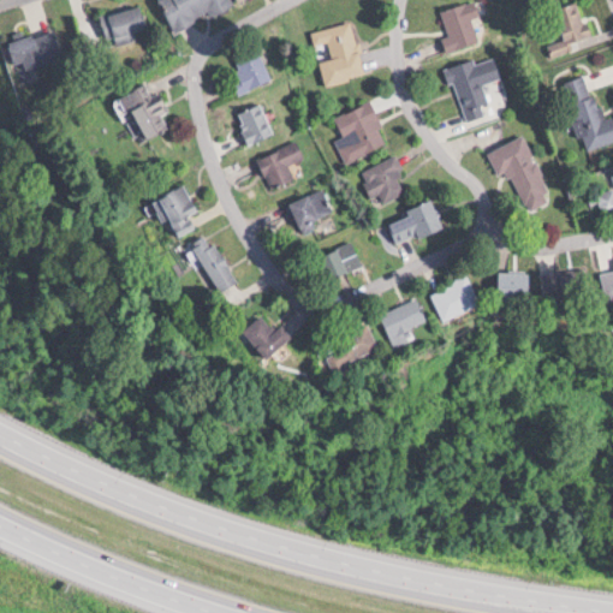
[(158,0),(174,33),(231,4),(228,0),(158,0)]
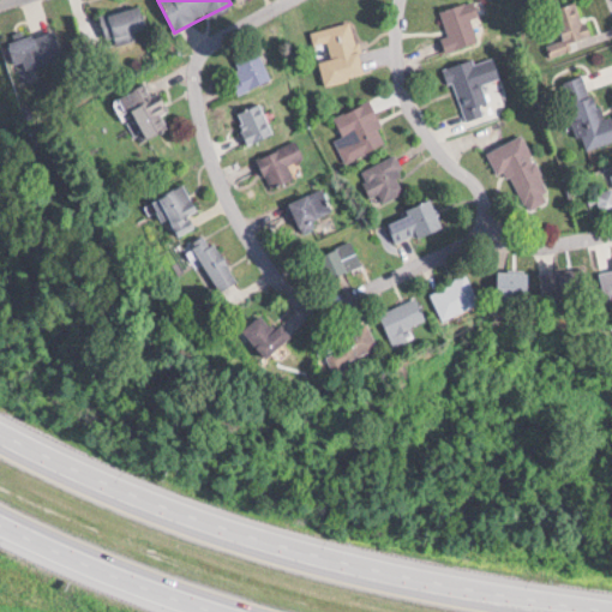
[(439,39),(444,54),(478,45),(472,21),(478,19),(474,3),(439,12),(445,37),(439,39)]
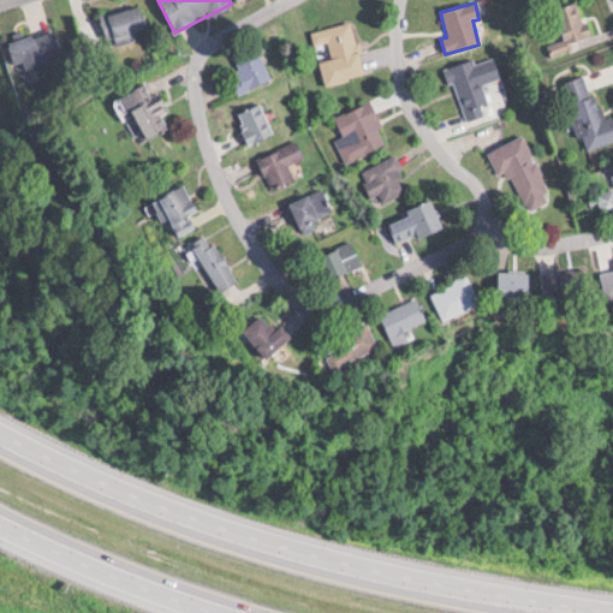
[(548,57),(590,42),(577,3),(552,11),(558,30),(541,36),(548,57)]
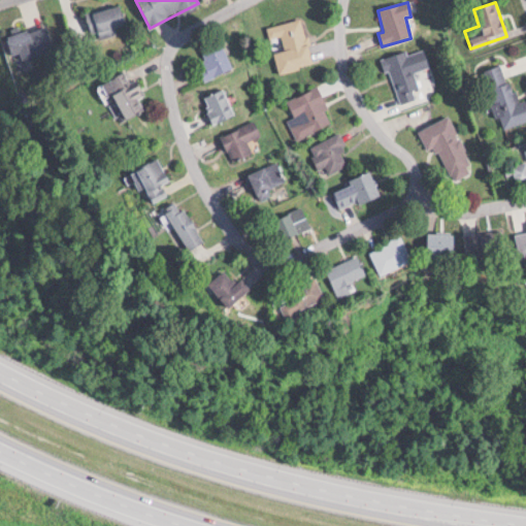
[(125,26),(119,6),(89,14),(95,34),(125,26)]
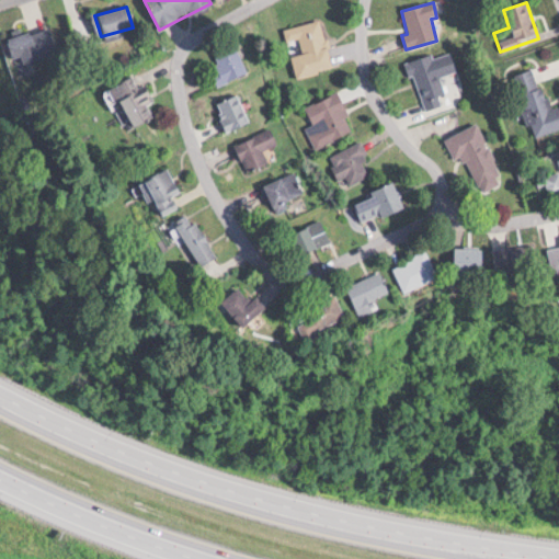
[(332,68),(320,20),(282,30),(294,78),(332,68)]
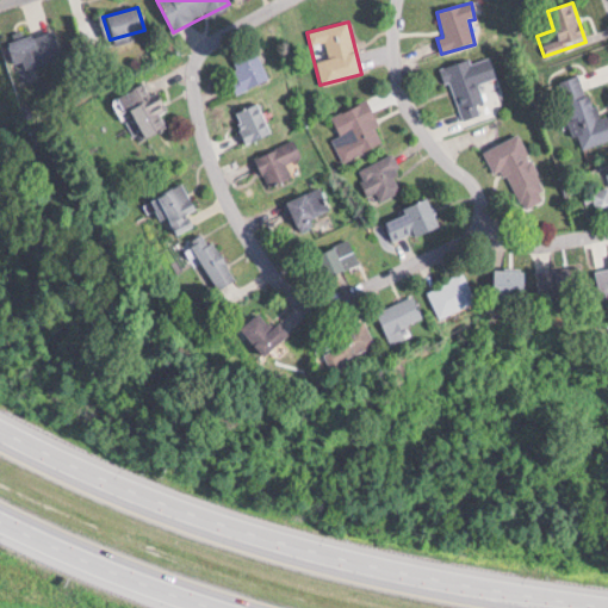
[(47,31),(8,43),(17,69),(55,56),(47,31)]
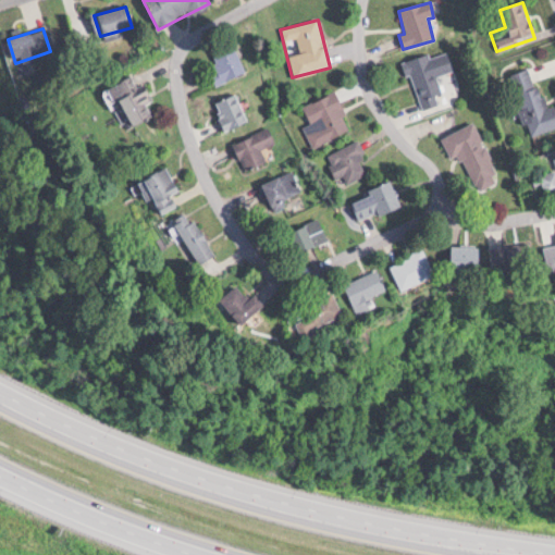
[(245,72),(235,49),(204,64),(214,86),(245,72)]
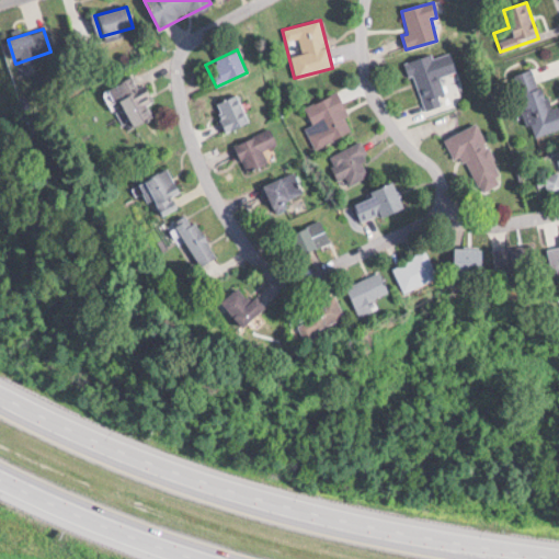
[(422,112),(440,106),(437,100),(447,97),(434,54),(408,63),(422,112)]
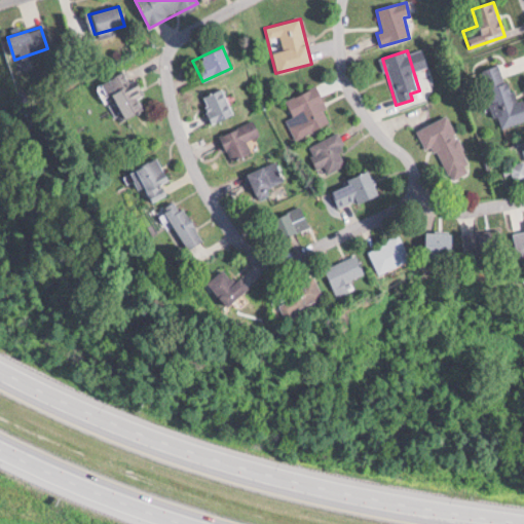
[(523,98),(512,102),(502,66),(483,70),(497,128),(523,121),(523,98)]
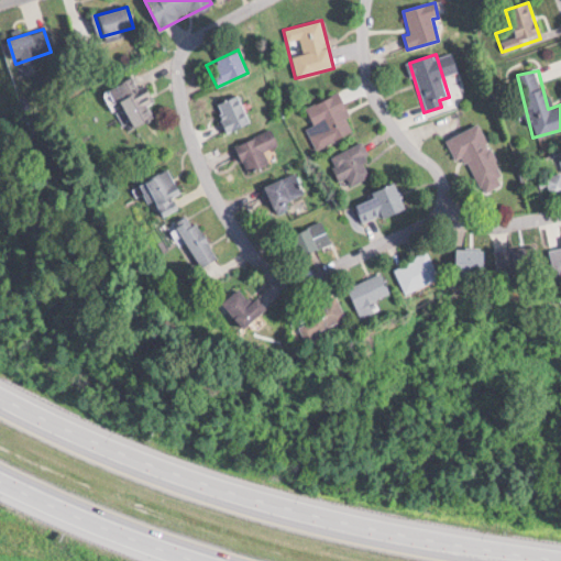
[(108,89),(127,132),(154,120),(147,106),(155,103),(149,89),(141,92),(134,78),(108,89)]
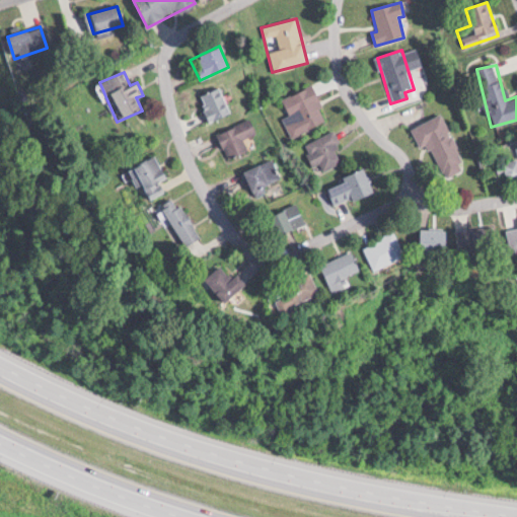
[(199,95),(209,122),(230,114),(220,87),(199,95)]
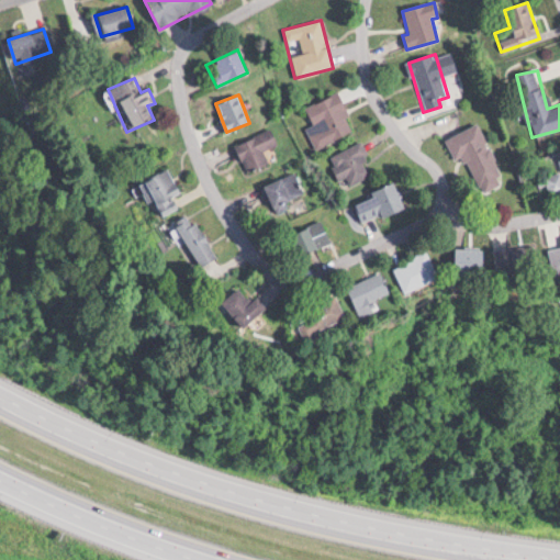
[(304,107),(311,126),(305,127),(313,148),(354,133),(339,94),(304,107)]
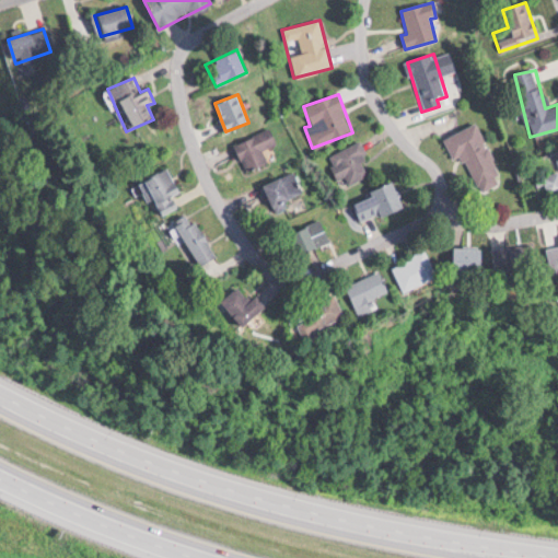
[(453,162),(464,158),(477,190),(501,181),(477,125),(443,139),(453,162)]
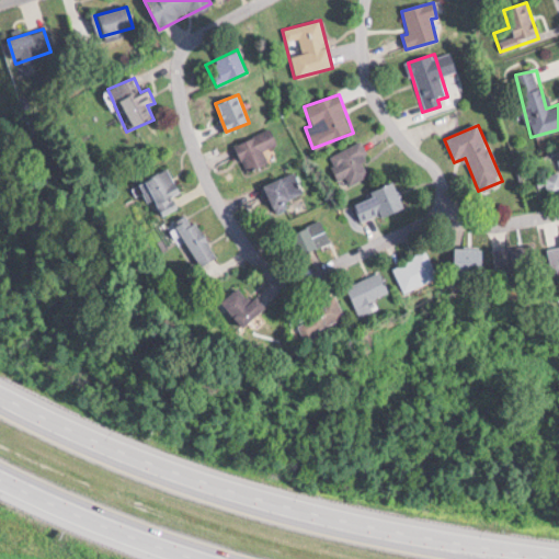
[(234,147),(249,174),(269,163),(262,151),(277,143),(269,127),(234,147)]
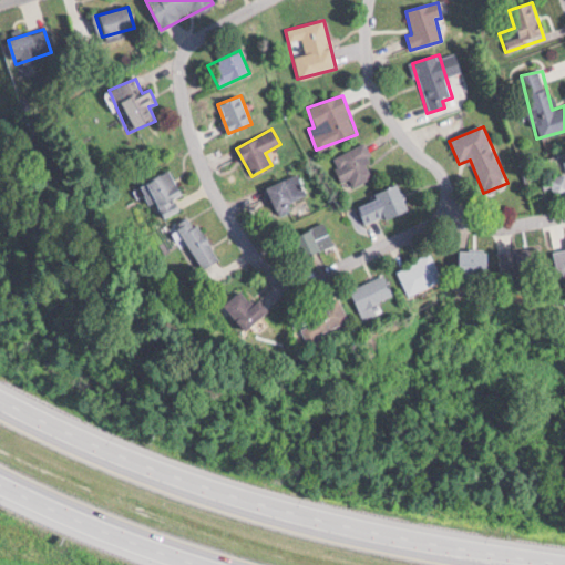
[(348,181),(351,188),(377,176),(361,145),(330,161),(342,184),(348,181)]
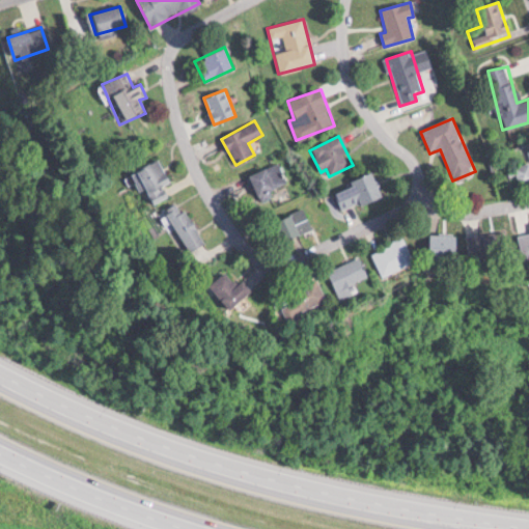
[(149,190),(155,202),(168,196),(164,187),(171,184),(161,160),(133,172),(142,193),(149,190)]
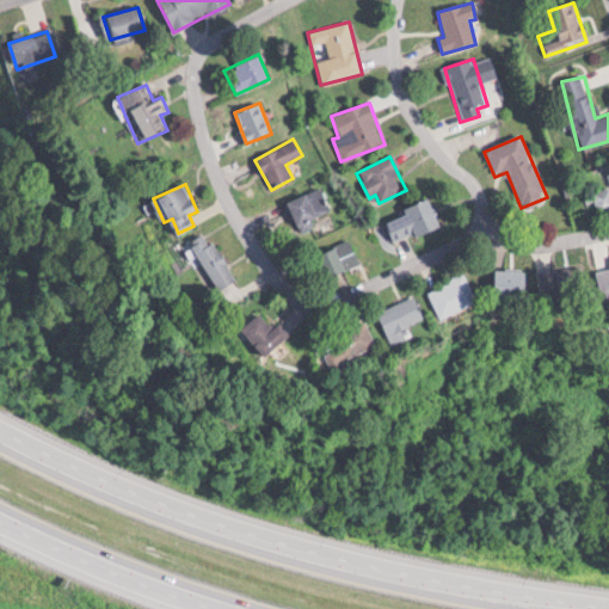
[(285,204),(299,228),(331,210),(318,188),(285,204)]
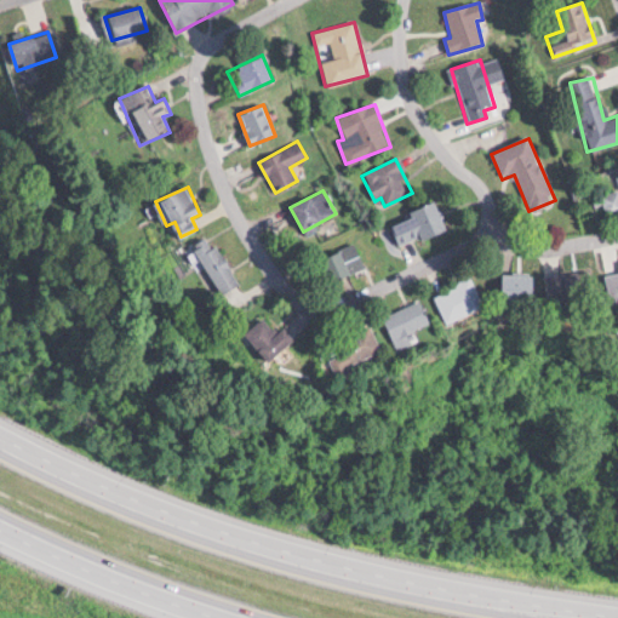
[(448,230),(438,202),(410,212),(412,218),(395,225),(404,249),(448,230)]
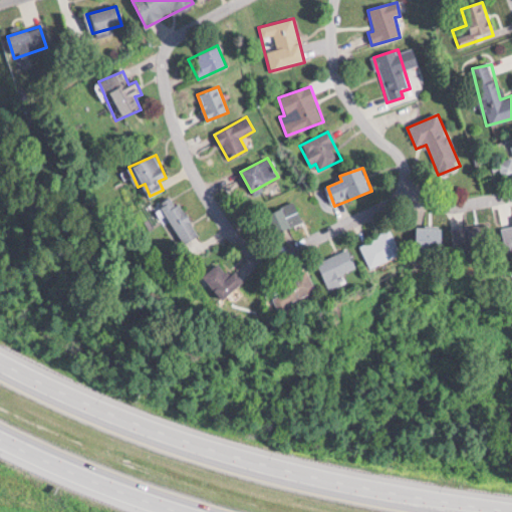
[(202,237),(176,195),(162,204),(188,246),(202,237)]
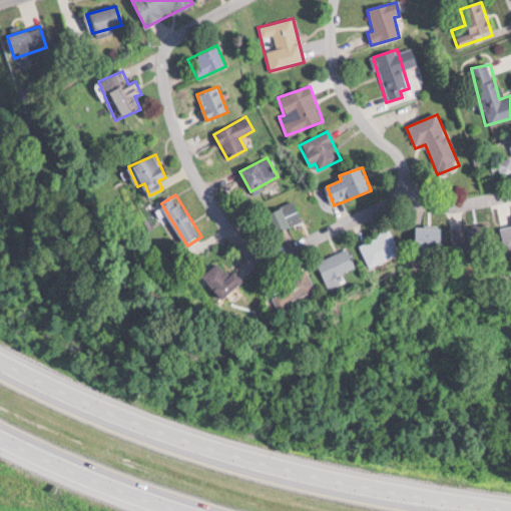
[(268,215),(278,235),(305,222),(295,202),(268,215)]
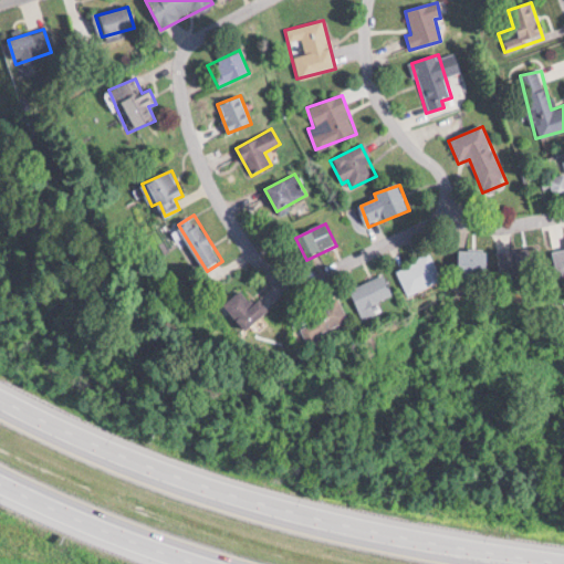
[(463,252),(465,278),(555,274),(555,249),(502,250),(463,252)]
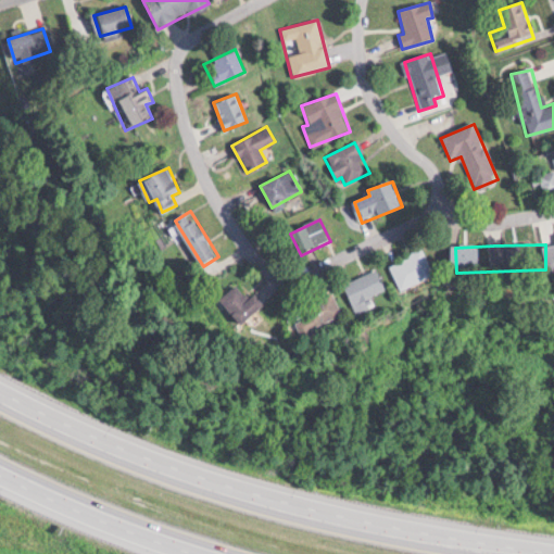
[(407,293),(441,277),(428,250),(394,265),(407,293)]
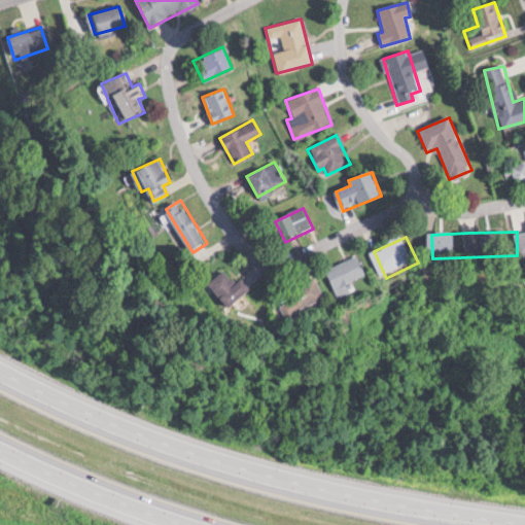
[(373,277),(363,256),(333,271),(346,300),(359,293),(355,284),(373,277)]
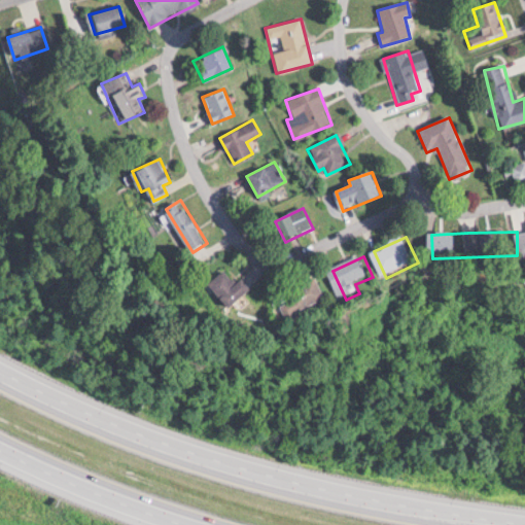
[(214,285),(238,310),(257,290),(247,280),(242,284),(229,271),(214,285)]
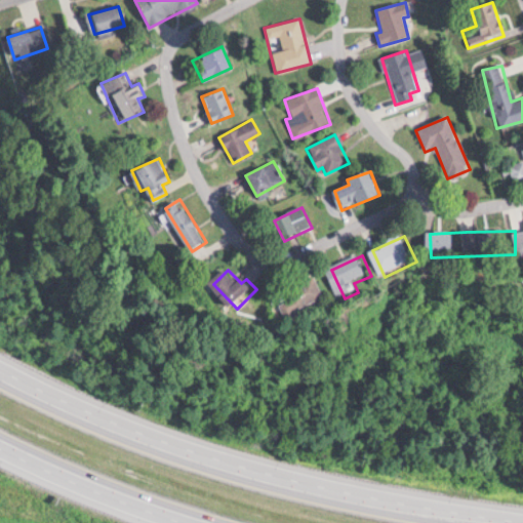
[(296,300),(287,306),(294,319),(331,299),(320,277),(291,292),(296,300)]
